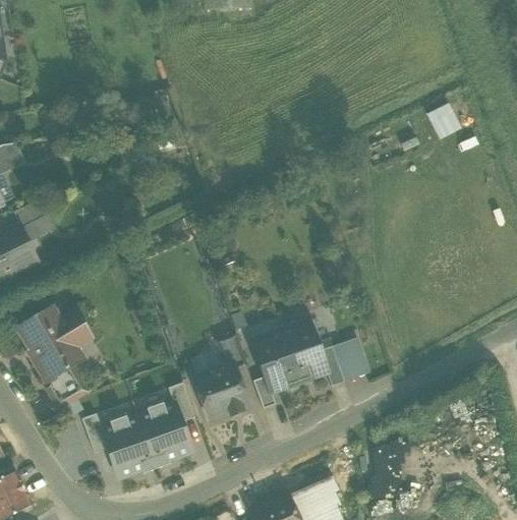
[(206,0),(207,9),(253,8),(252,0),(206,0)]
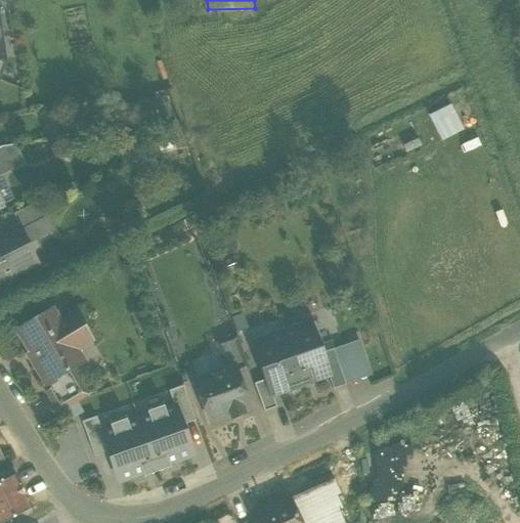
[(451,102),(430,113),(442,138),(465,128),(451,102)]
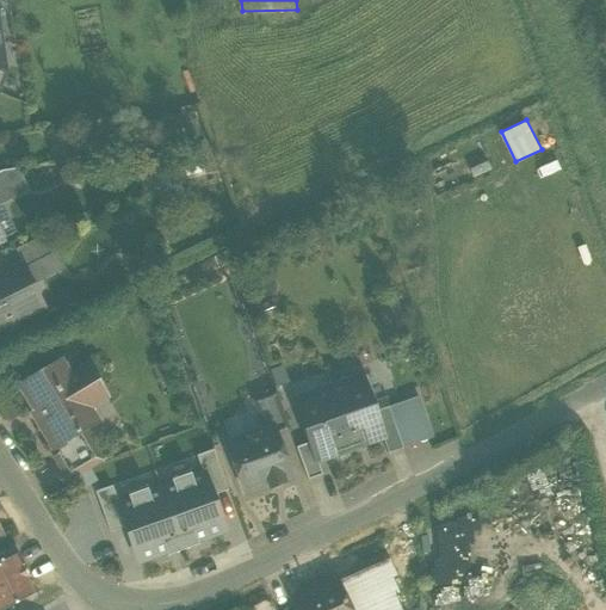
[(61,251),(54,234),(44,236),(19,250),(28,265),(29,266),(29,267),(61,251)]
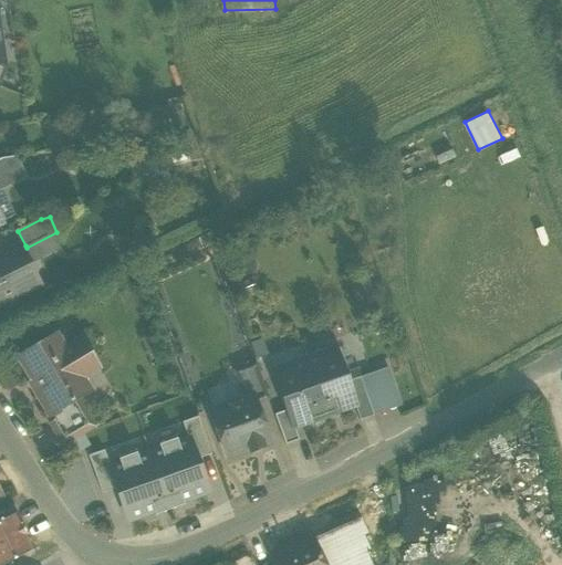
[(56,232),(27,248),(34,263),(65,249),(56,232)]
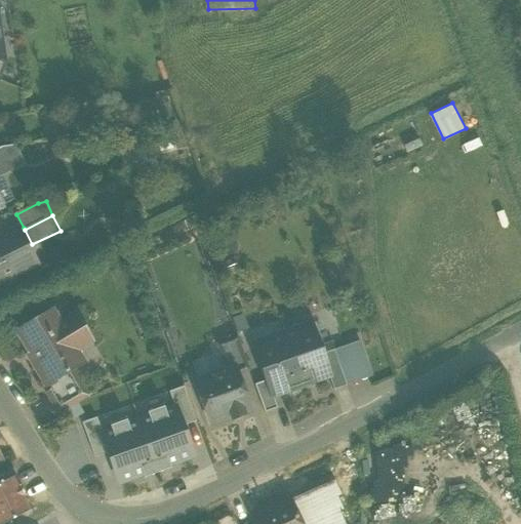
[(24,228),(0,239),(0,281),(47,258),(47,257),(36,263),(21,231),(25,229),(24,228)]
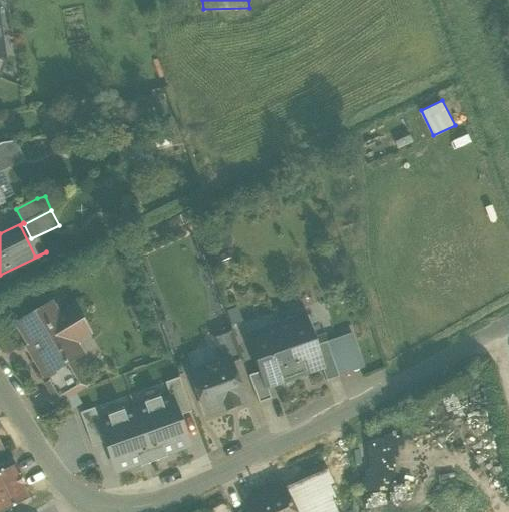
[(76,362),(88,355),(82,344),(96,336),(79,307),(65,315),(57,302),(18,325),(30,346),(28,347),(46,380),(76,362)]
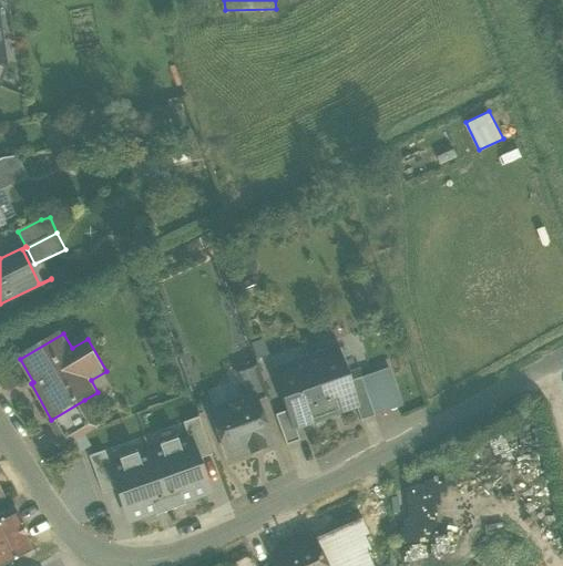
[(344,348),(309,361),(329,418),(337,415),(336,412),(358,404),(360,403),(351,381),(348,371),(351,370),(344,348)]
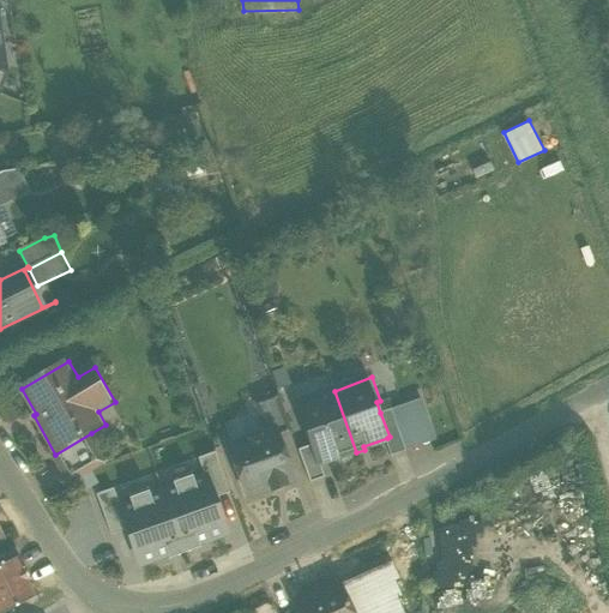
[(335,391),(301,403),(315,444),(321,462),(323,461),(349,452),(350,455),(356,452),(335,391)]
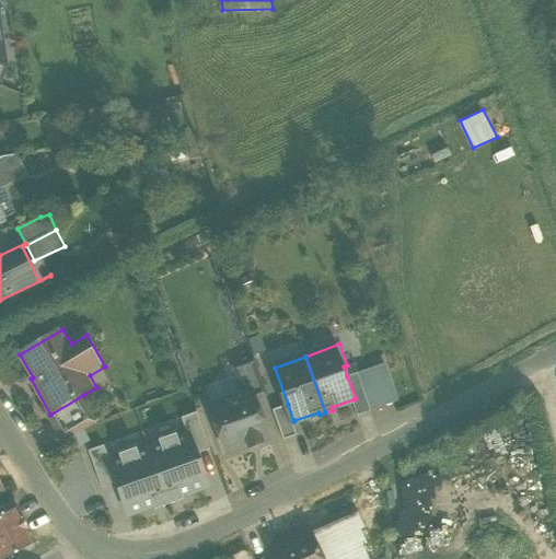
[(270,395),(257,358),(235,365),(245,394),(255,391),(258,399),(270,395)]
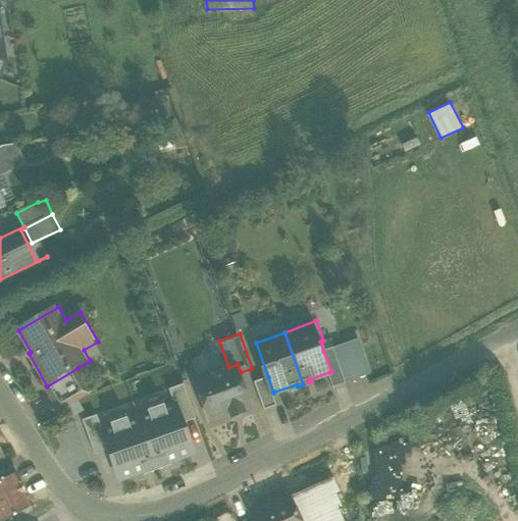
[(335,348),(323,351),(331,371),(329,372),(335,387),(348,382),(335,348)]
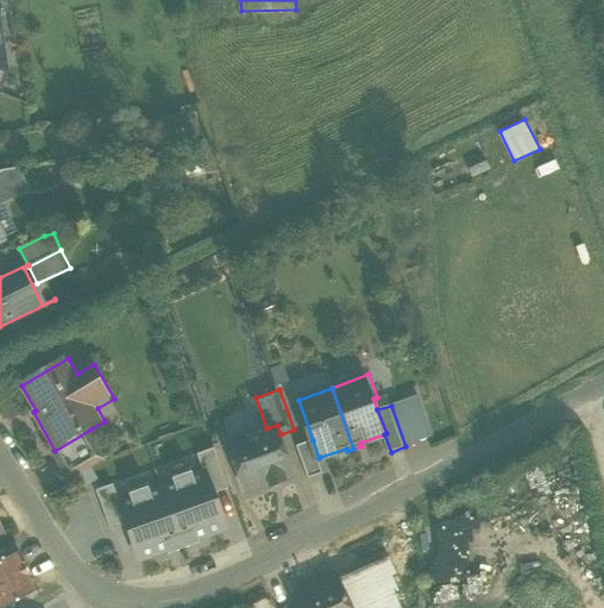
[(266,428),(231,443),(249,491),(272,483),(274,486),(288,481),(287,477),(295,475),(281,434),(277,425),(266,428)]
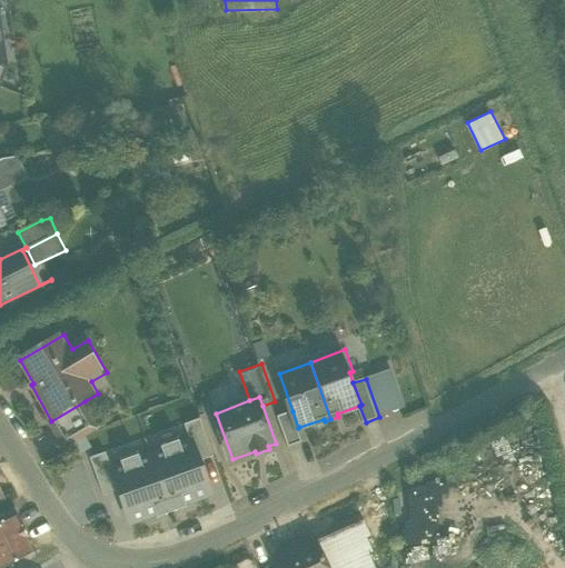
[(85,401),(51,421),(67,448),(100,428),(85,401)]
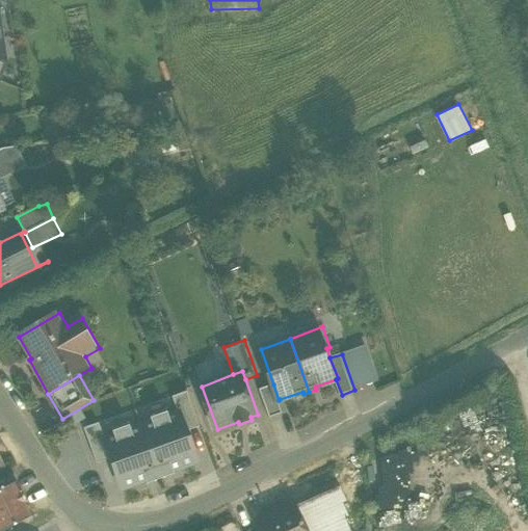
[(273,385),(262,389),(272,418),(285,413),(280,399),(279,400),(273,385)]
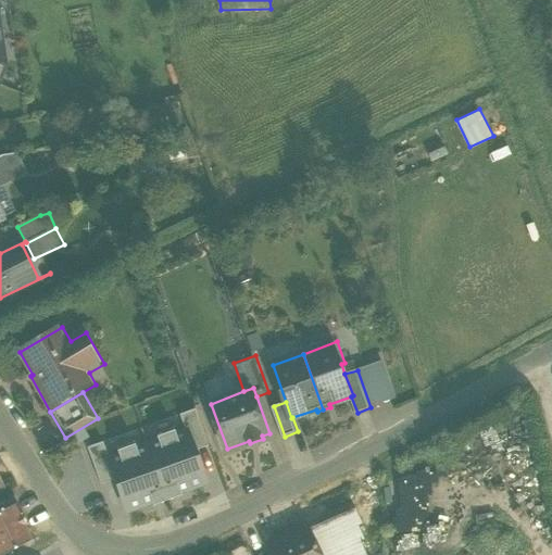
[(95,443),(118,514),(205,484),(193,450),(209,444),(196,408),(95,443)]
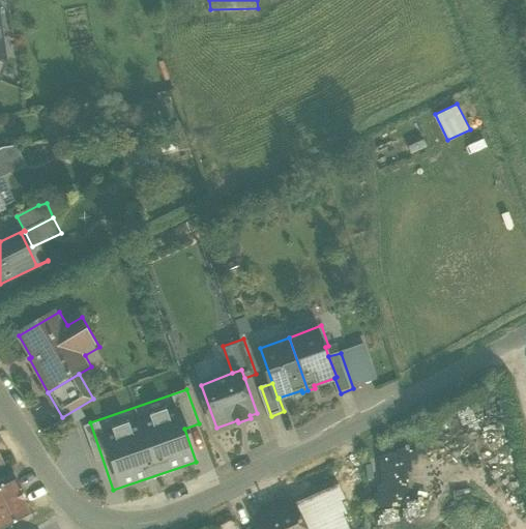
[(0,490),(0,528),(6,528),(36,515),(19,480),(0,490)]
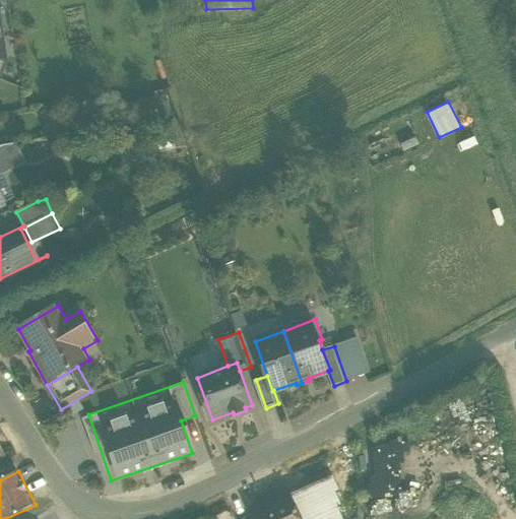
[(302,518),(291,495),(253,511),(256,518),(302,518)]
